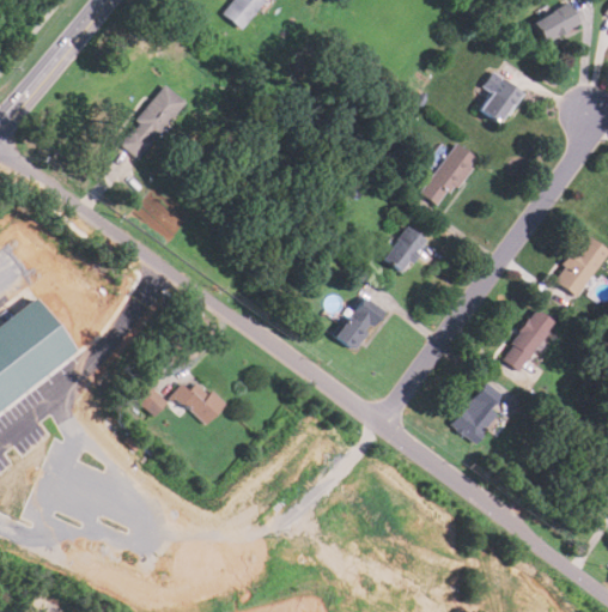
[(266,0),(236,0),(224,16),(242,30),(266,0)]
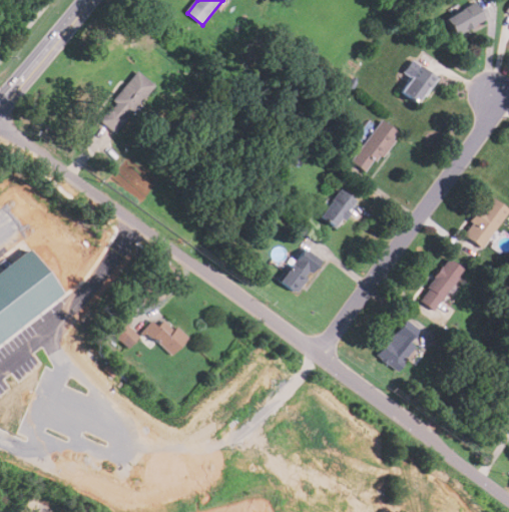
[(457,36),(487,19),(476,2),(447,19),(457,36)]
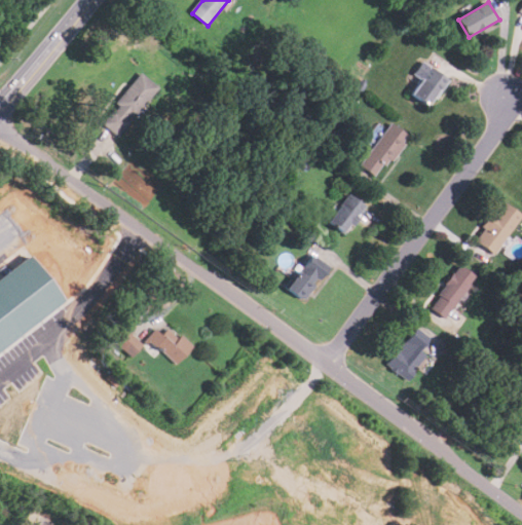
[(432,108),(449,78),(422,63),(415,75),(421,79),(412,96),(432,108)]
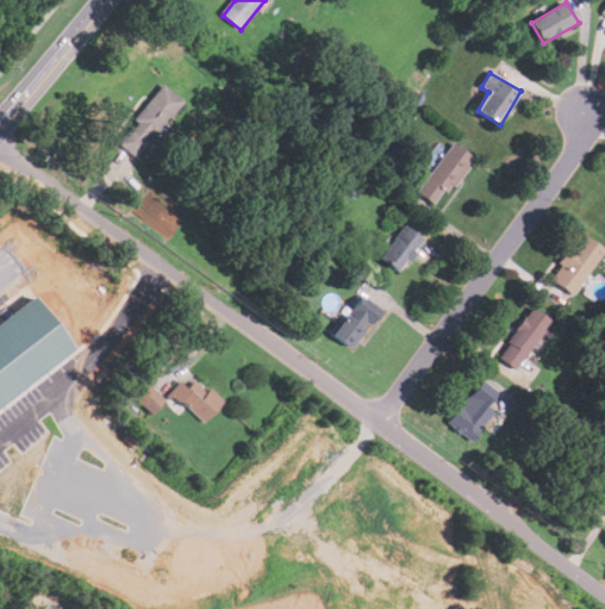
[(185,100),(163,85),(119,144),(141,160),(185,100)]
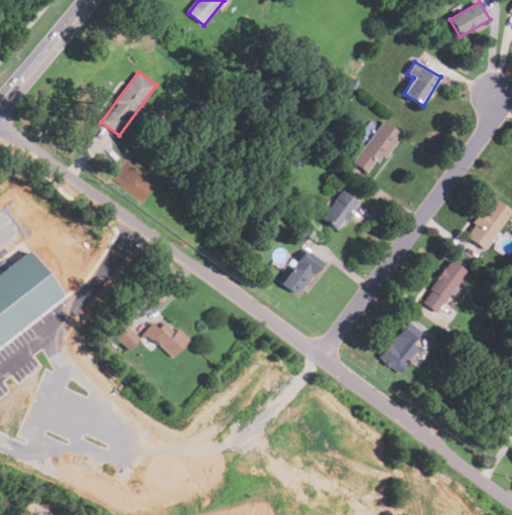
[(372,175),(402,134),(385,122),(354,162),(372,175)]
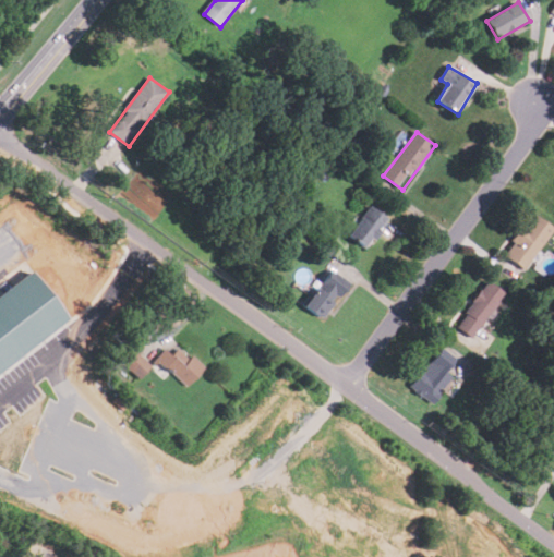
[(366,250),(389,219),(371,206),(348,237),(366,250)]
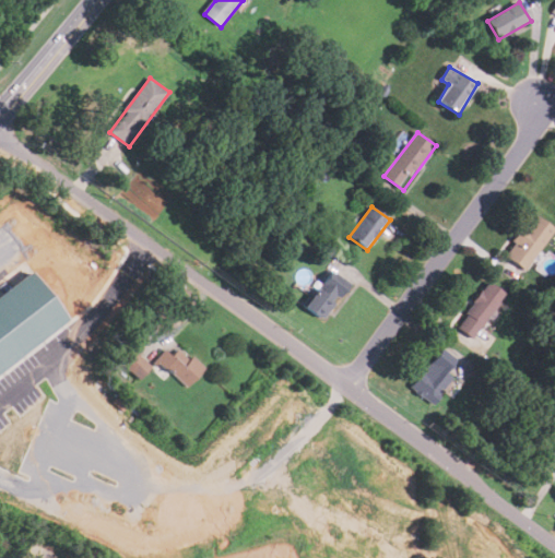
[(532,270),(553,226),(531,215),(509,259),(532,270)]
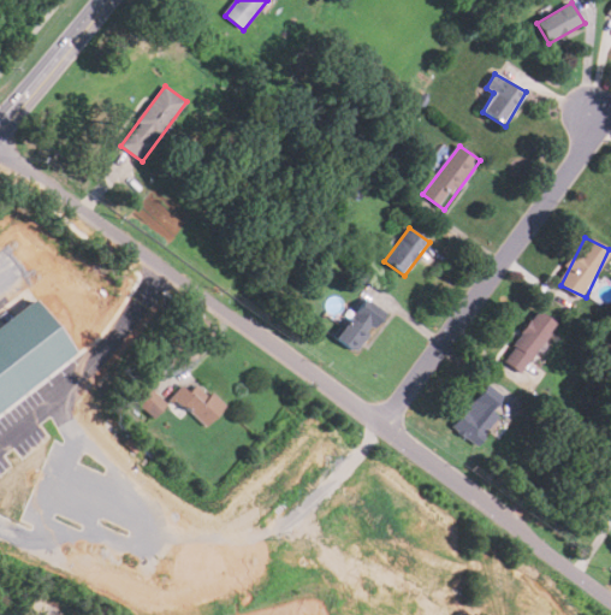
[(39,299),(0,327),(0,413),(78,353),(39,299)]
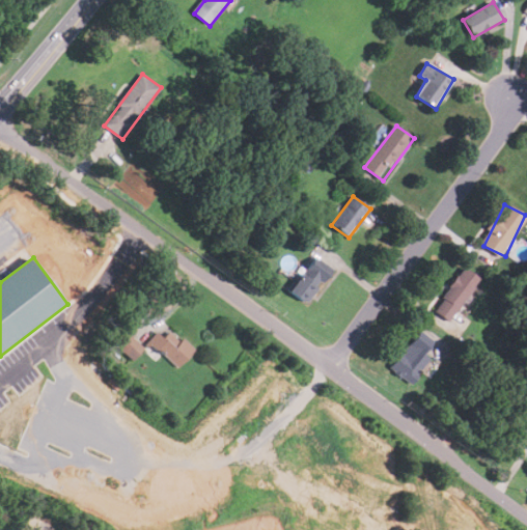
[(333,274),(320,259),(290,288),(305,302),(333,274)]
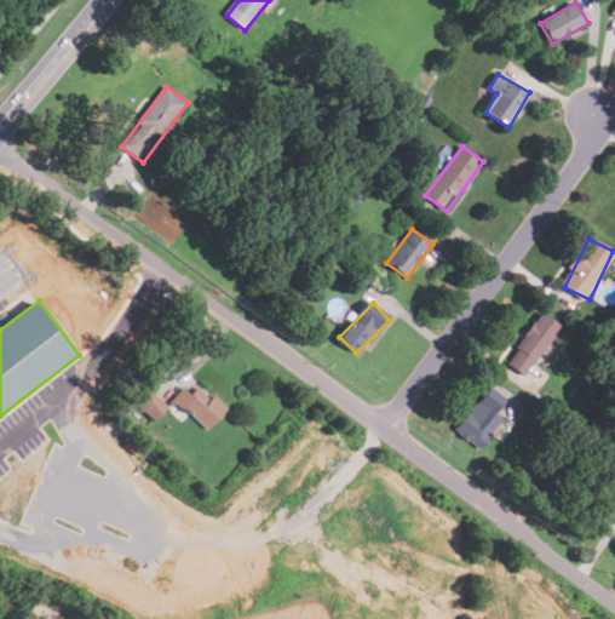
[(562,327),(544,314),(507,362),(526,376),(562,327)]
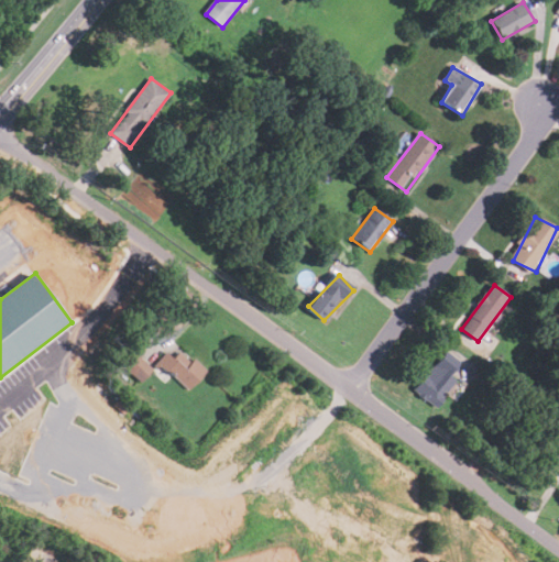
[(461,363),(446,351),(415,390),(438,408),(459,382),(451,376),(461,363)]
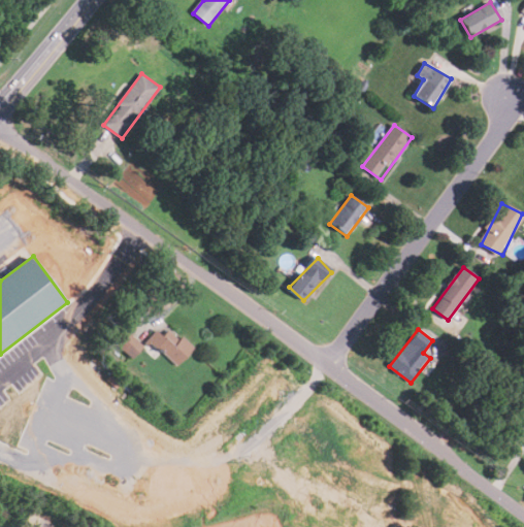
[(184,336),(179,340),(170,330),(165,335),(159,330),(150,339),(177,367),(196,349),(184,336)]
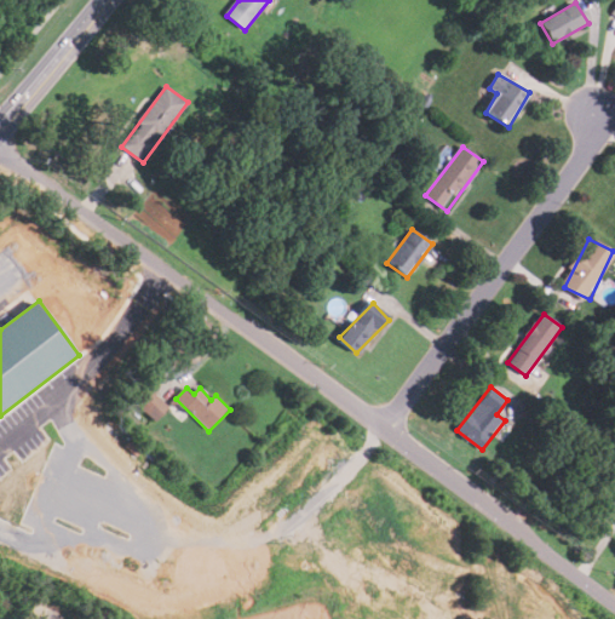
[(137,403),(156,422),(170,407),(151,390),(137,403)]
